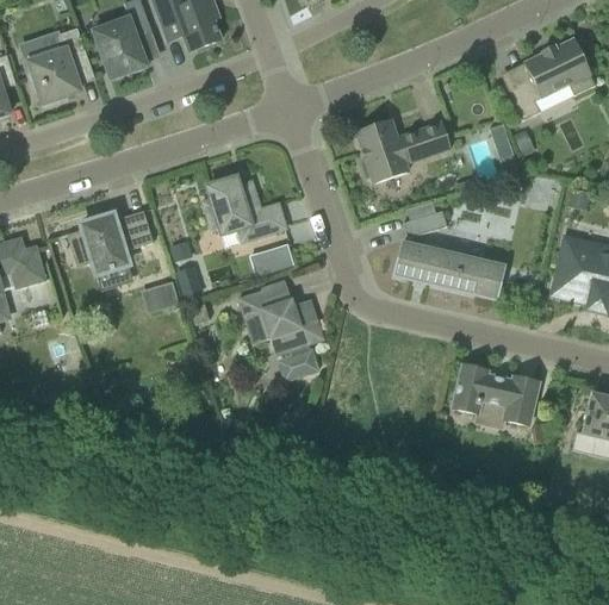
[(110,80),(147,66),(136,37),(153,31),(141,0),(131,0),(125,2),(130,16),(92,30),(110,80)]
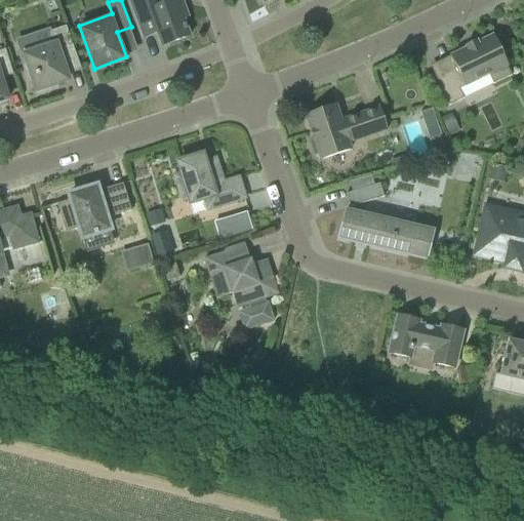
[(162,43),(168,41),(190,33),(184,15),(188,13),(183,0),(130,0),(144,35),(157,30),(162,43)]
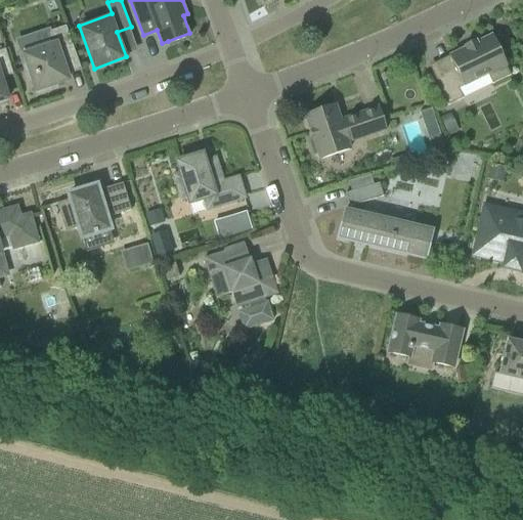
[(32,75),(38,92),(56,86),(54,82),(69,77),(66,71),(81,66),(67,25),(51,31),(54,42),(20,53),(29,76),(32,75)]
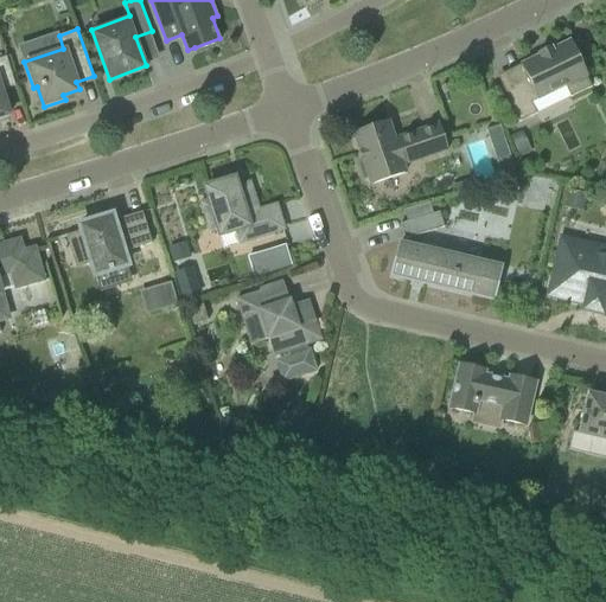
[(592,84),(569,38),(553,46),(552,45),(538,51),(540,52),(522,61),(531,82),(508,94),(520,119),(537,110),(531,100),(566,83),(571,94),(592,84)]
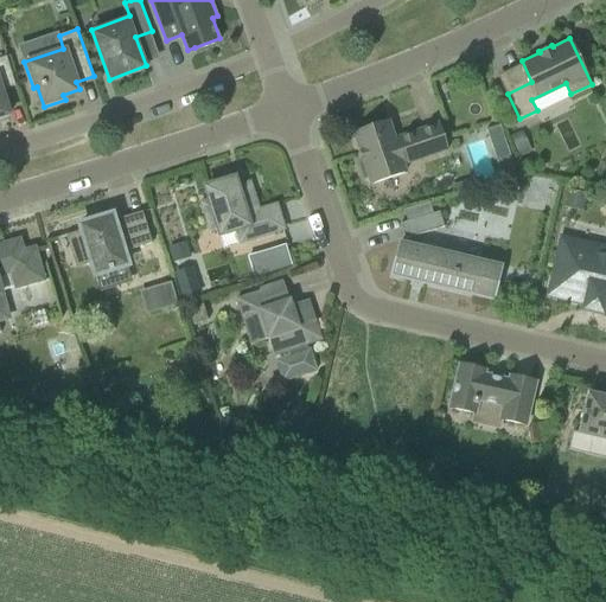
[(0,115),(10,113),(1,87),(16,83),(6,53),(0,55),(0,115)]
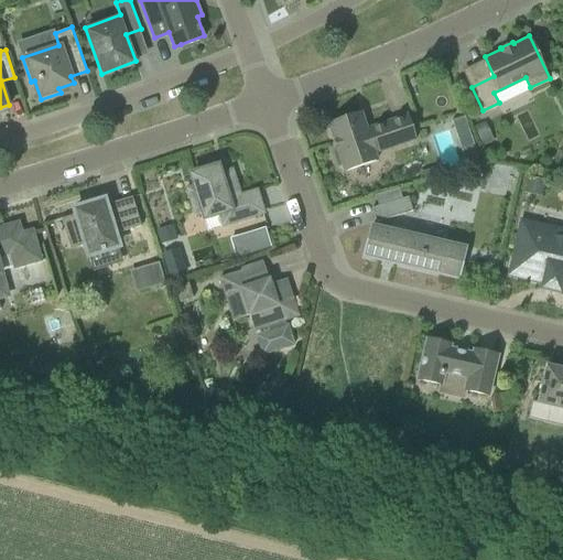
[(343,163),(345,169),(378,158),(376,151),(415,138),(408,112),(374,124),(374,126),(368,128),(361,110),(328,122),(337,147),(333,148),(338,164),(343,163)]
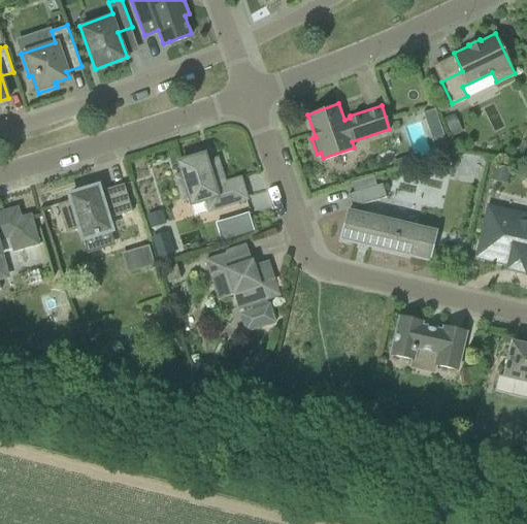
[(424,111),(428,125),(440,121),(435,107),(424,111)]
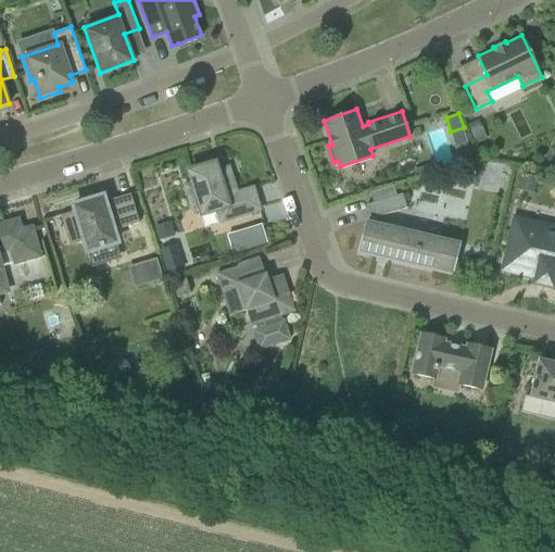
[(486,136),(477,117),(467,122),(476,140),(486,136)]
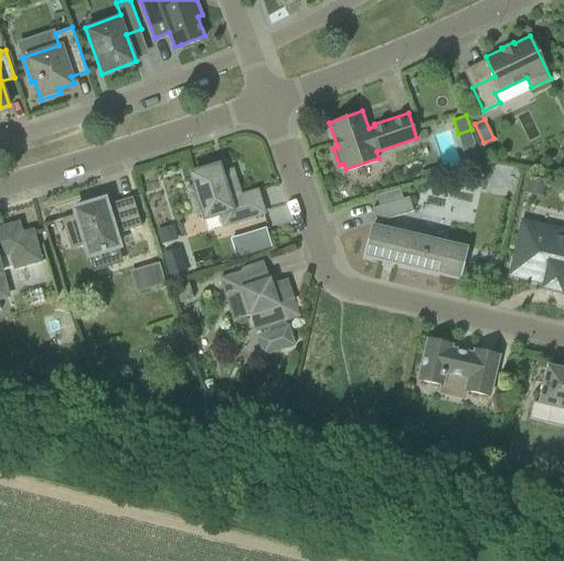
[(194,184),(188,187),(195,210),(202,209),(204,217),(232,209),(235,220),(264,211),(257,189),(241,193),(235,178),(224,181),(220,167),(215,169),(214,165),(195,170),(197,175),(192,176),(194,184)]
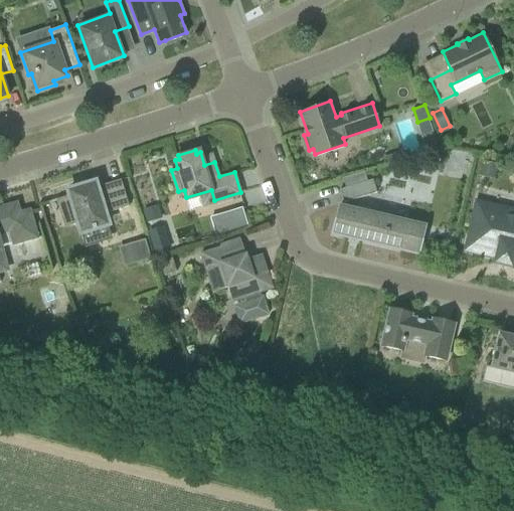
[(397,150),(382,155),(384,161),(399,156),(397,150)]
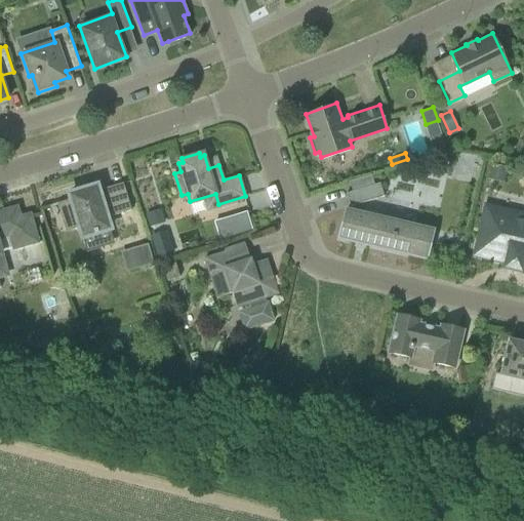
[(488,175),(502,178),(506,164),(491,161),(488,175)]
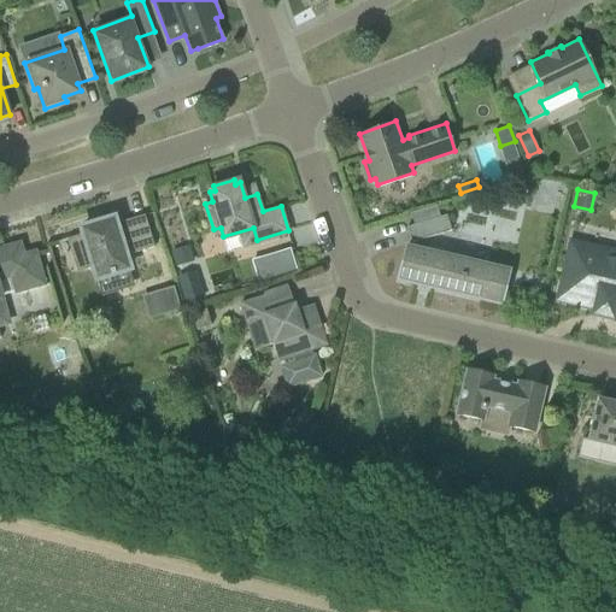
[(74,236),(83,268),(93,265),(97,277),(129,266),(125,253),(154,243),(145,212),(106,224),(105,219),(92,223),(93,228),(59,239),(59,240),(74,236)]
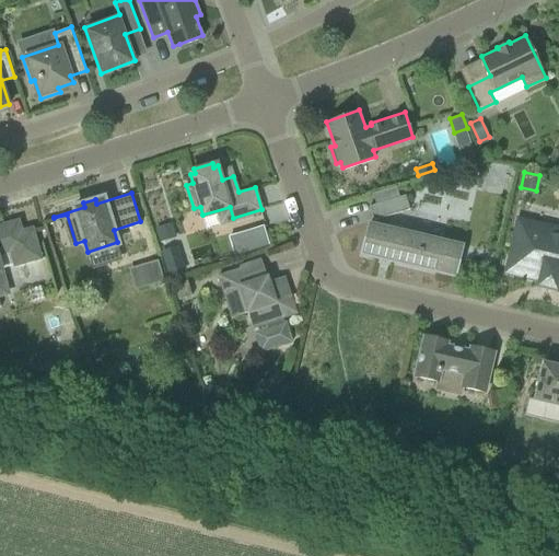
[(370,204),(374,218),(410,207),(406,193),(399,195),(370,204)]
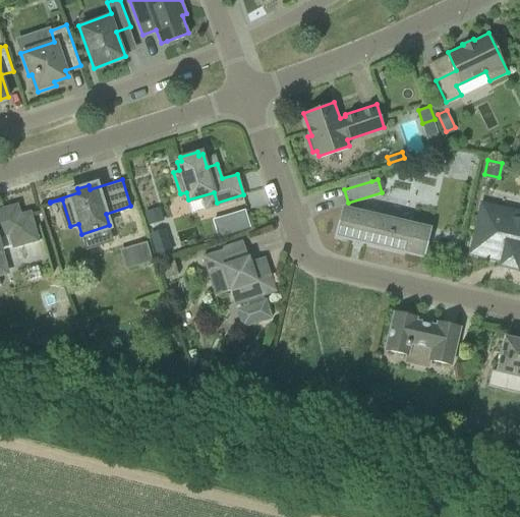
[(0,283),(1,283),(0,279),(0,272),(6,271),(0,246),(0,232),(10,230),(14,243),(37,237),(30,212),(19,215),(16,205),(0,209),(0,283)]
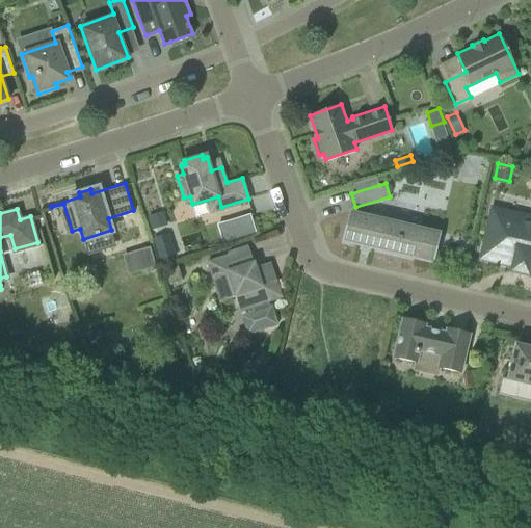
[(530,267),(530,215),(499,209),(496,221),(489,220),(484,243),(490,245),(487,258),(513,264),(511,269),(529,273),(530,267)]
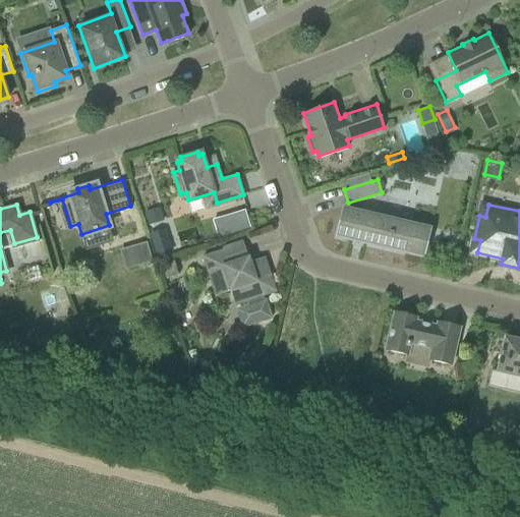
[(160,206),(146,211),(149,223),(164,218),(160,206)]
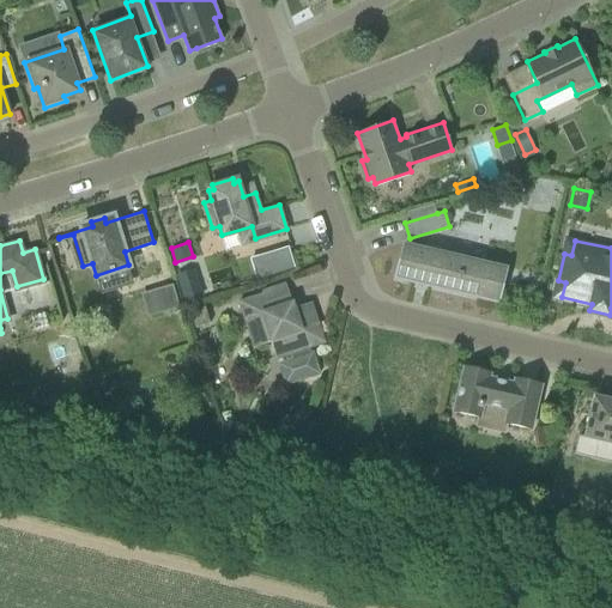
[(506,267),(404,243),(397,277),(478,296),(479,290),(504,296),(504,295),(500,293),(506,267)]
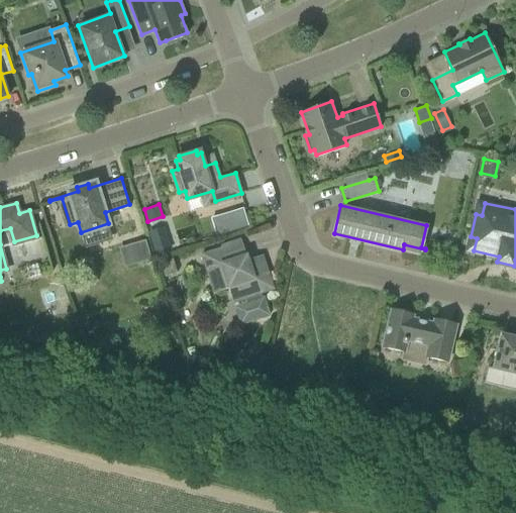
[(248,224),(243,207),(211,216),(217,234),(248,224)]
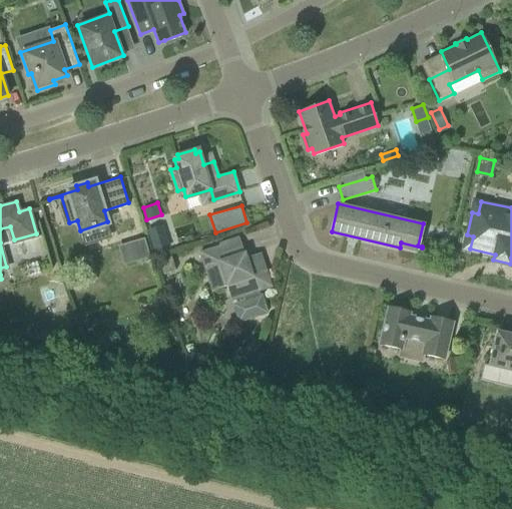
[(150,256),(145,235),(118,243),(123,264),(150,256)]
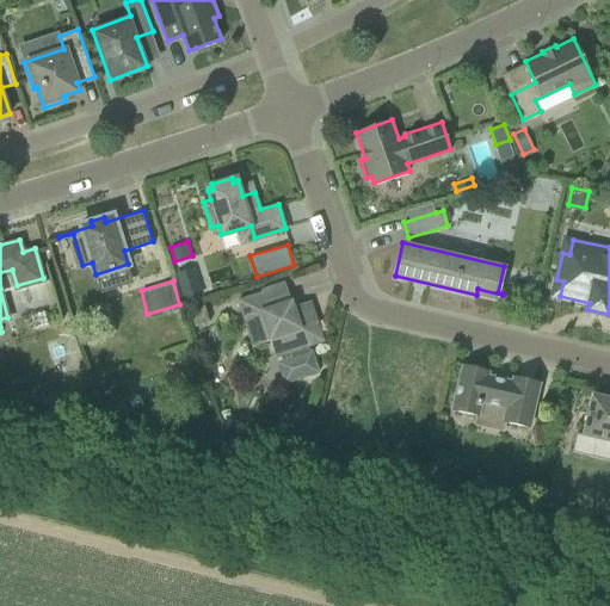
[(309,350),(308,344),(324,339),(310,300),(294,304),(293,300),(263,309),(257,292),(238,298),(253,344),(270,339),(273,348),(282,353),(290,350),(293,356),(290,356),(297,377),(319,370),(312,348),(309,350)]
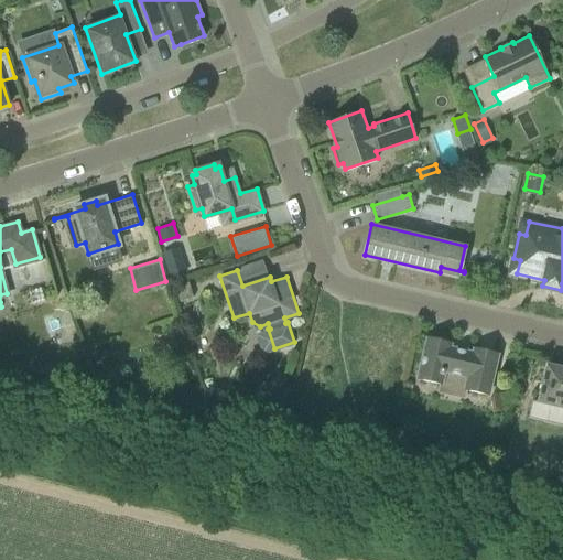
[(175,286),(180,300),(193,297),(188,281),(175,286)]
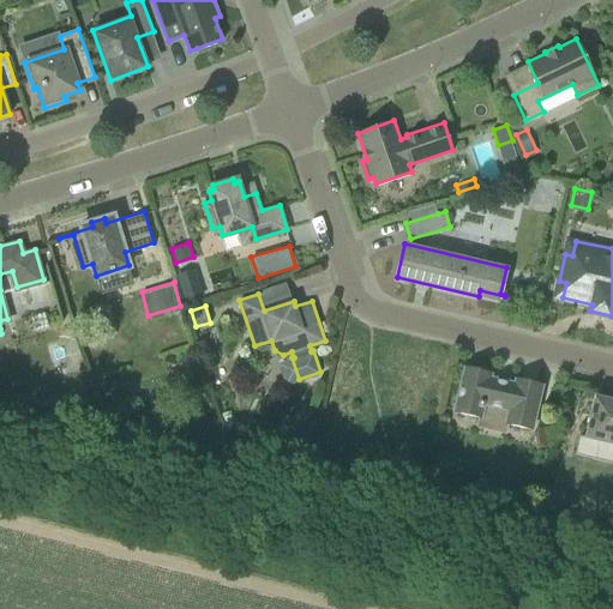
[(532,428),(541,384),(516,378),(516,383),(490,377),(491,372),(466,367),(455,410),(481,416),(482,410),(508,416),(506,422),(532,428)]
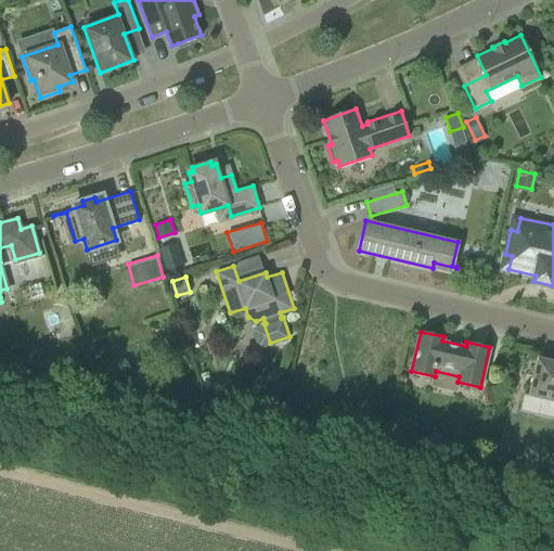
[(553,361),(538,358),(530,394),(553,399),(553,361)]
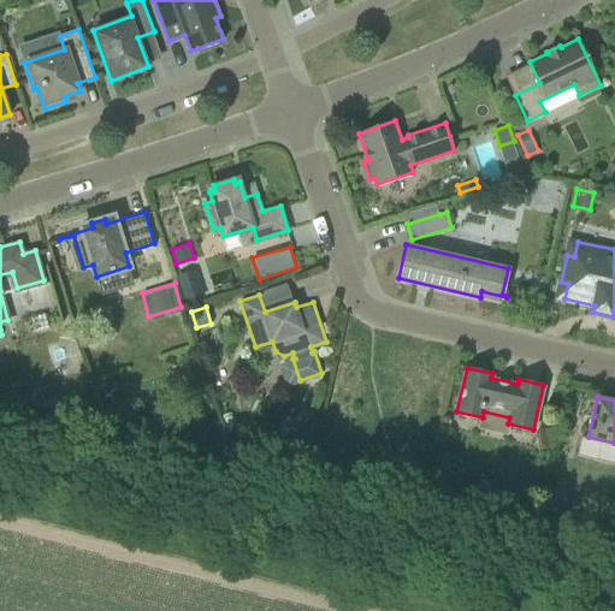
[(539,505),(549,512),(556,504),(547,496),(539,505)]
